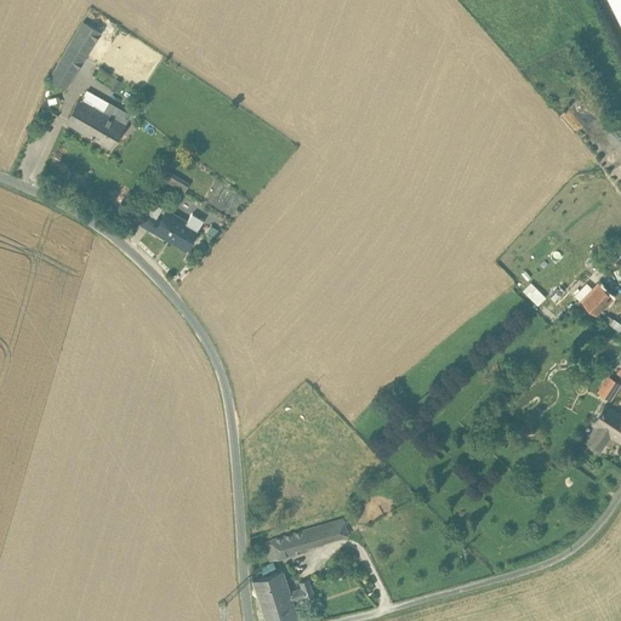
[(620,0),(610,0),(620,21),(620,0)]
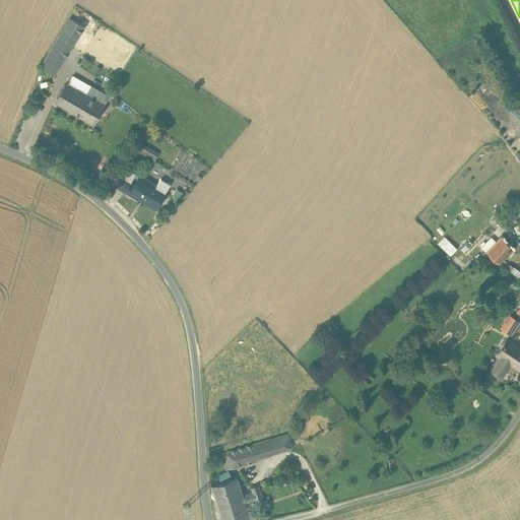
[(69,17),(57,39),(70,47),(83,25),(69,17)]
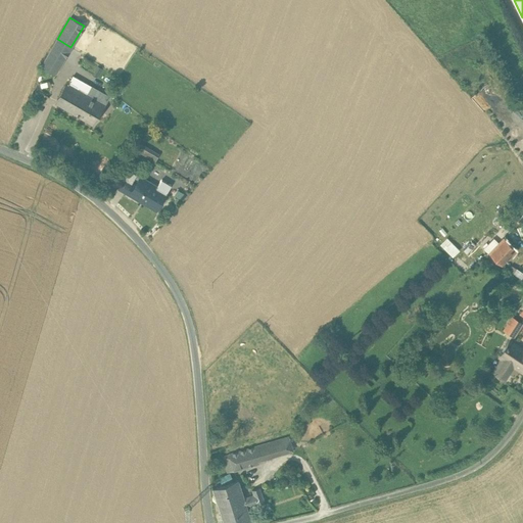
[(57,39),(41,66),(54,74),(70,47),(57,39)]
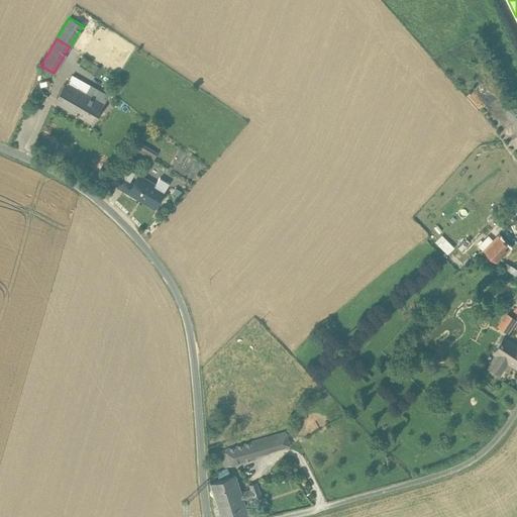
[(107,95),(73,76),(68,83),(67,82),(55,102),(92,124),(104,103),(102,103),(107,95)]
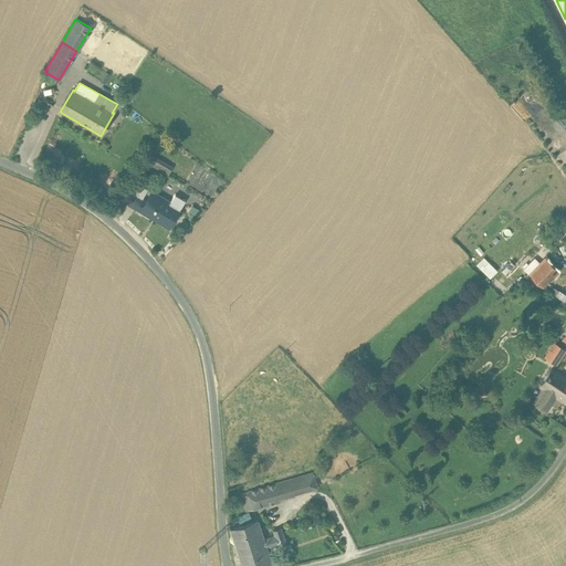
[(152,157),(147,164),(167,176),(171,169),(152,157)]
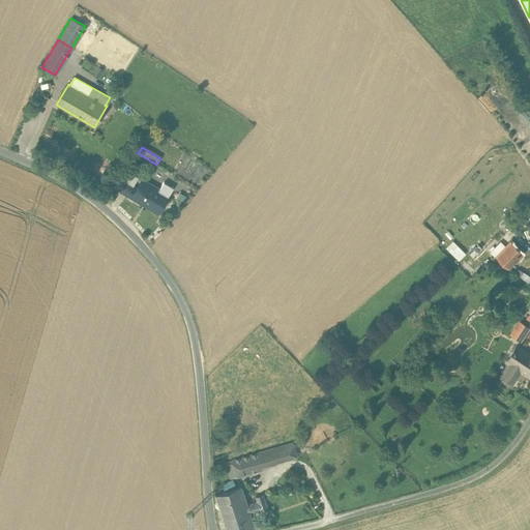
[(169,197),(142,181),(138,188),(133,198),(159,212),(169,197)]
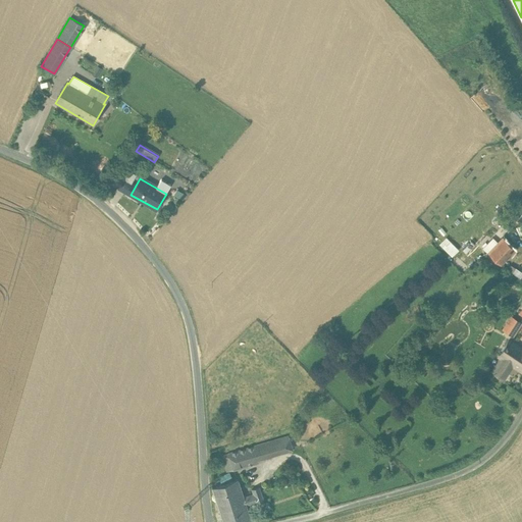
[(136,186),(124,179),(118,190),(131,196),(131,195),(136,186)]
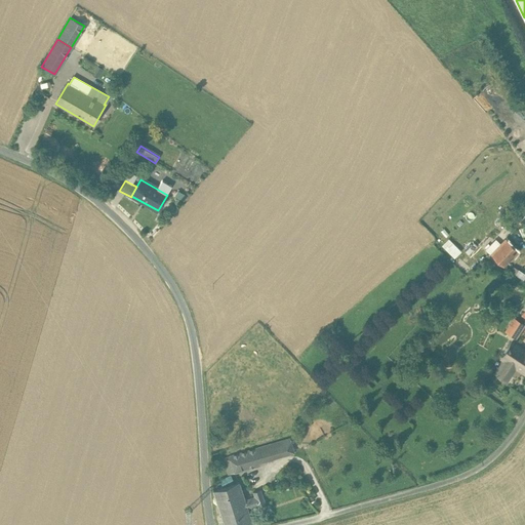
[(524,219),(524,207),(522,205),(513,214),(516,217),(522,223),(524,219)]
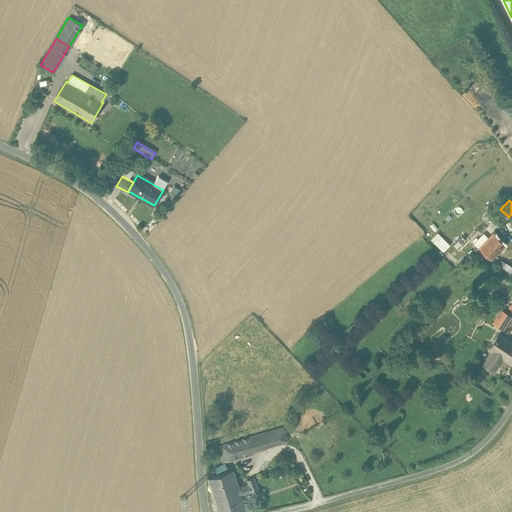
[(509,217),(503,212),(499,216),(505,221),(509,217)]
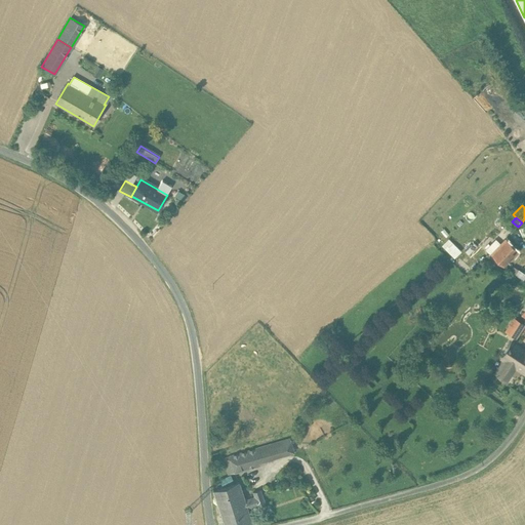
[(506,240),(491,254),(503,266),(518,251),(506,240)]
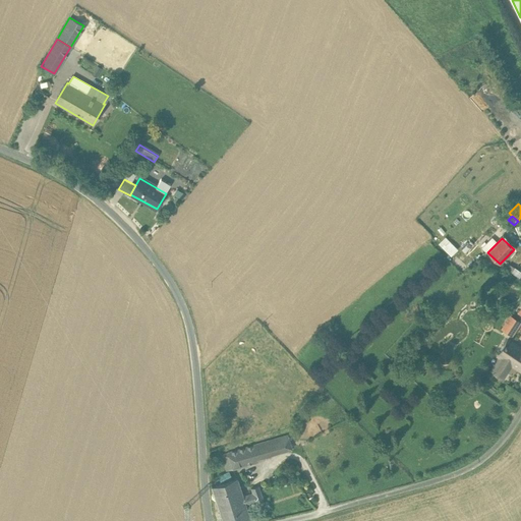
[(511,272),(519,277),(520,274),(520,271),(514,267),(511,272)]
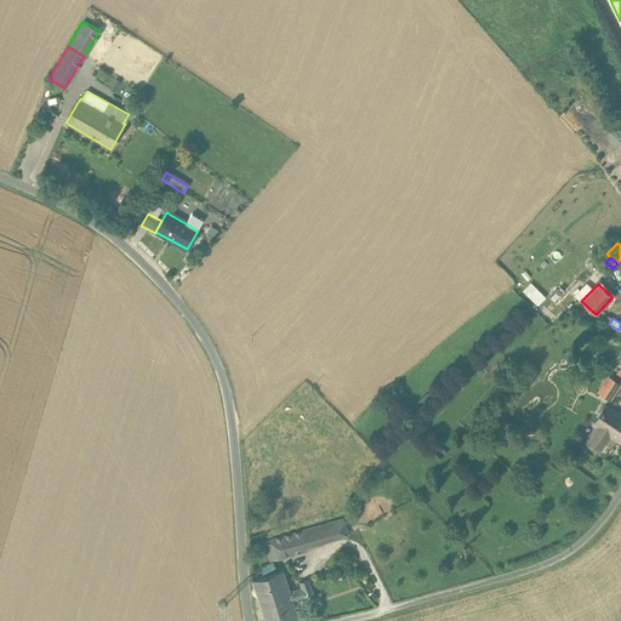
[(614,386),(605,381),(598,392),(607,398),(614,386)]
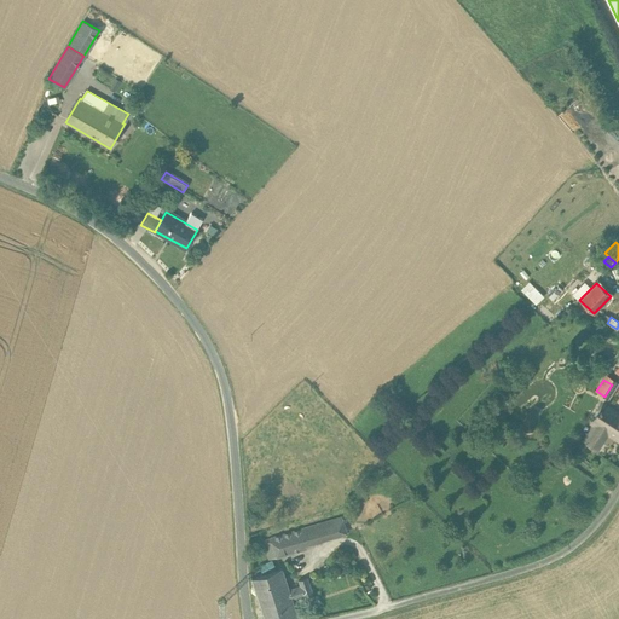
[(618,412),(603,403),(591,422),(595,424),(585,440),(597,449),(607,433),(618,439),(618,412)]
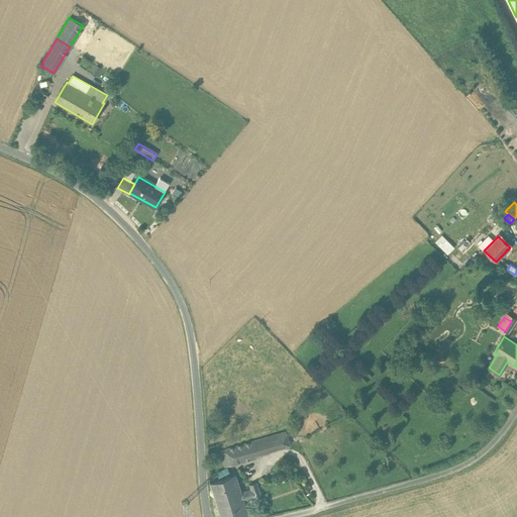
[(245,442),(220,451),(225,467),(254,457),(253,455),(280,447),(276,433),(270,435),(269,428),(243,436),(245,442)]
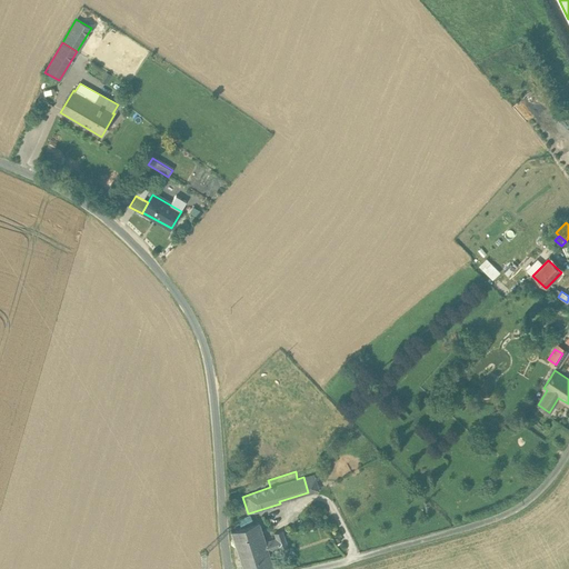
[(258,523),(231,532),(239,557),(267,548),(263,539),(258,523)]
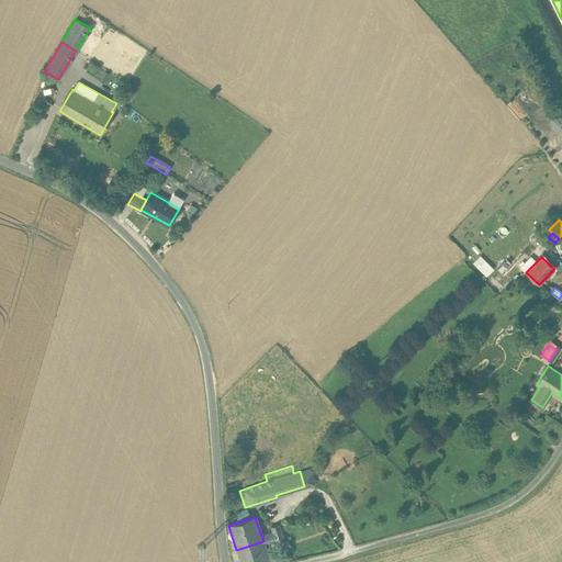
[(278,524),(270,527),(272,531),(276,540),(277,544),(284,541),(278,524)]
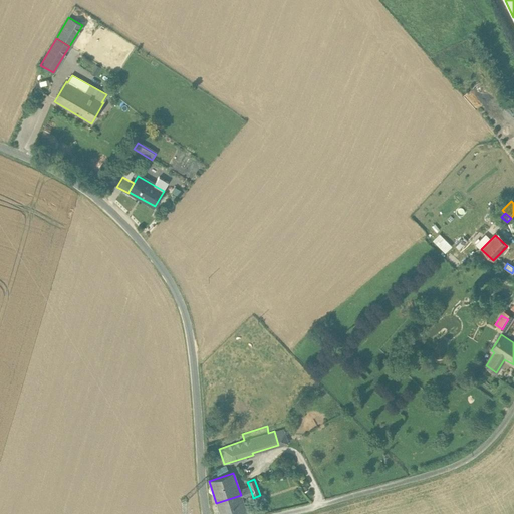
[(241,495),(216,503),(220,513),(239,513),(247,512),(242,497),(252,494),(249,486),(242,489),(241,486),(238,487),(241,495)]
